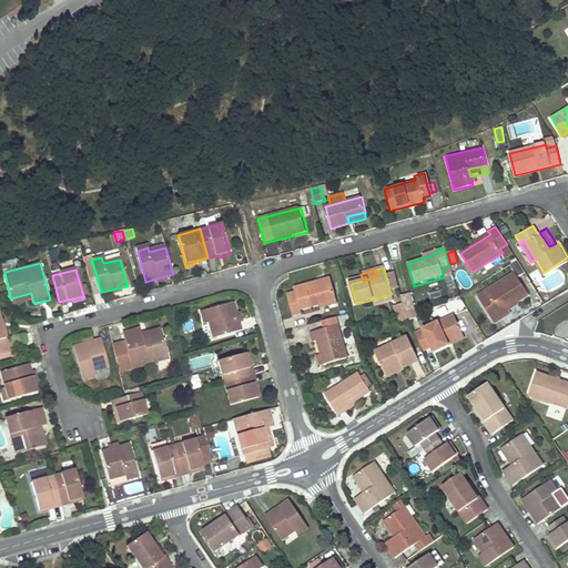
[(527,292),(514,271),(485,290),(476,295),(483,307),(493,322),(510,311),(507,305),(527,292)]
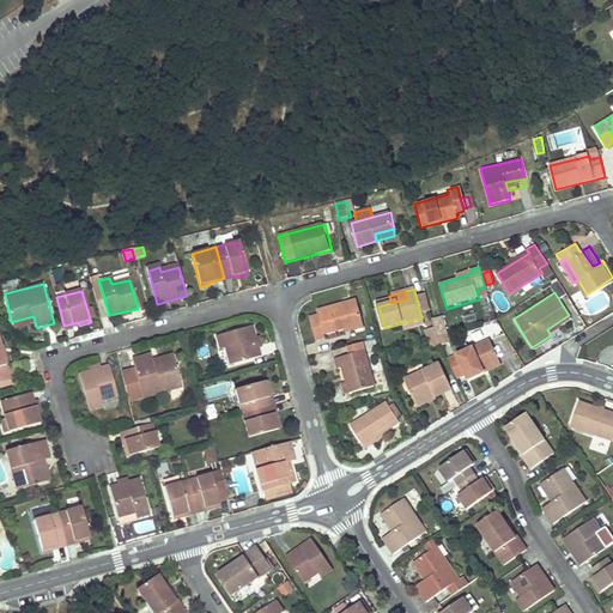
[(424,293),(416,296),(420,313),(430,310),(424,293)]
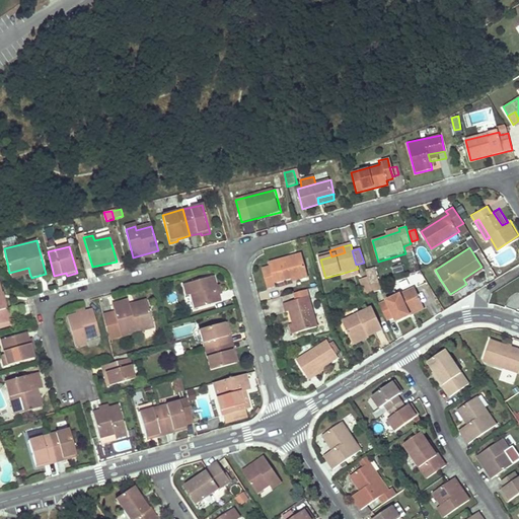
[(305,275),(300,254),(269,262),(269,268),(261,271),(265,290),(274,288),(274,284),(290,279),(305,275)]
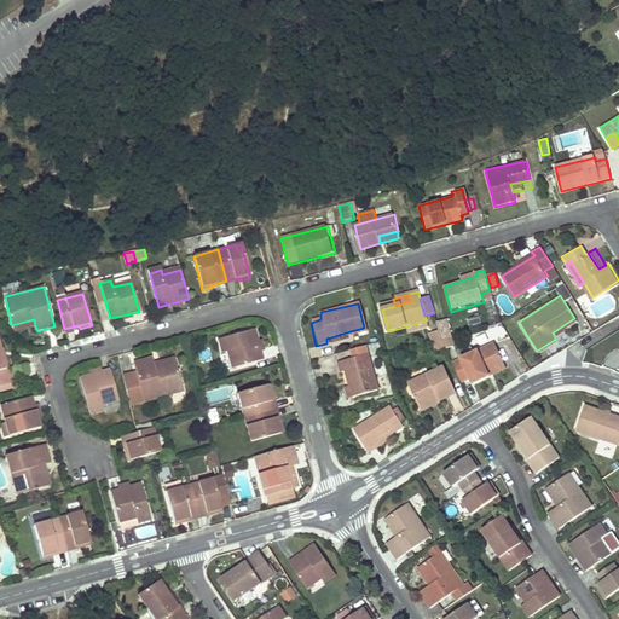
[(34,319),(11,325),(13,331),(35,325),(34,319)]
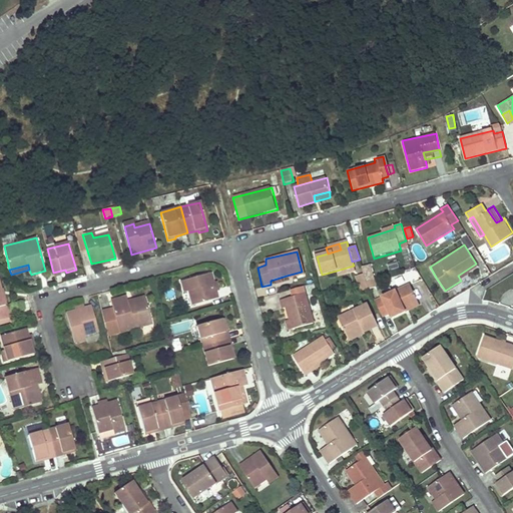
[(354,266),(337,271),(339,276),(355,272),(354,266)]
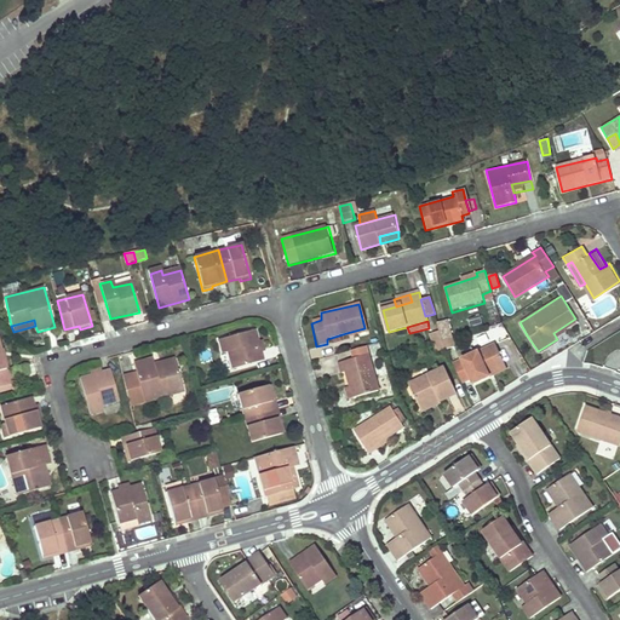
[(440,331),(442,340),(453,338),(447,321),(437,323),(440,331)]
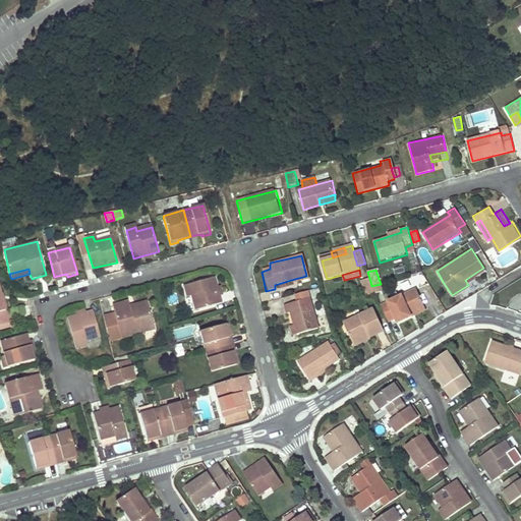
[(306,276),(291,280),(293,284),(307,281),(306,276)]
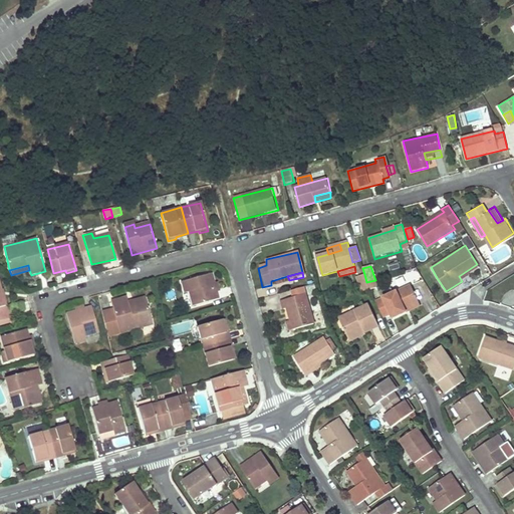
[(218,301),(211,274),(181,282),(185,296),(190,294),(193,308),(218,301)]
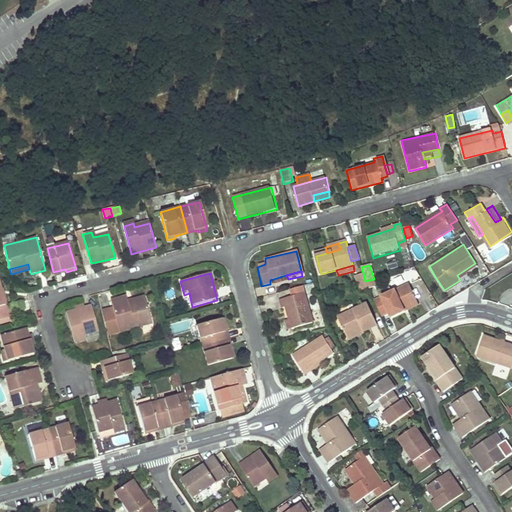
[(355,275),(357,284),(358,284),(365,281),(363,273),(355,275)]
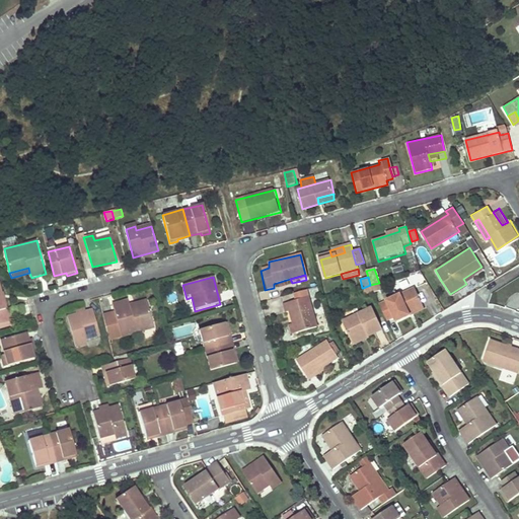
[(382,290),(380,283),(379,283),(370,285),(373,293),(382,290)]
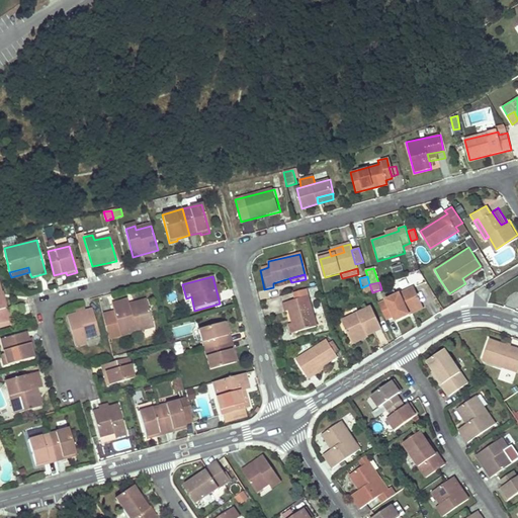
[(364,294),(372,292),(369,284),(362,287),(364,294)]
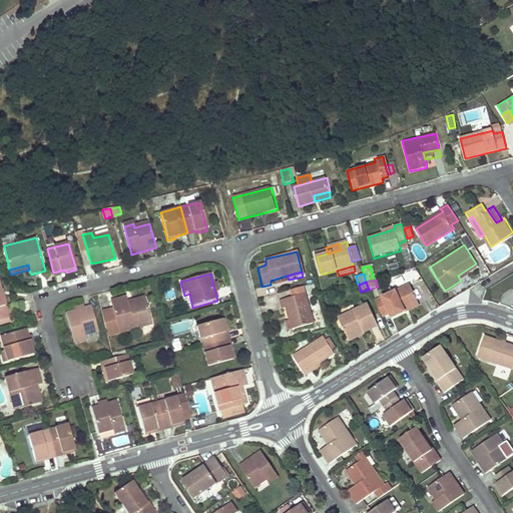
[(0,285),(0,320),(12,318),(9,309),(6,309),(0,285)]
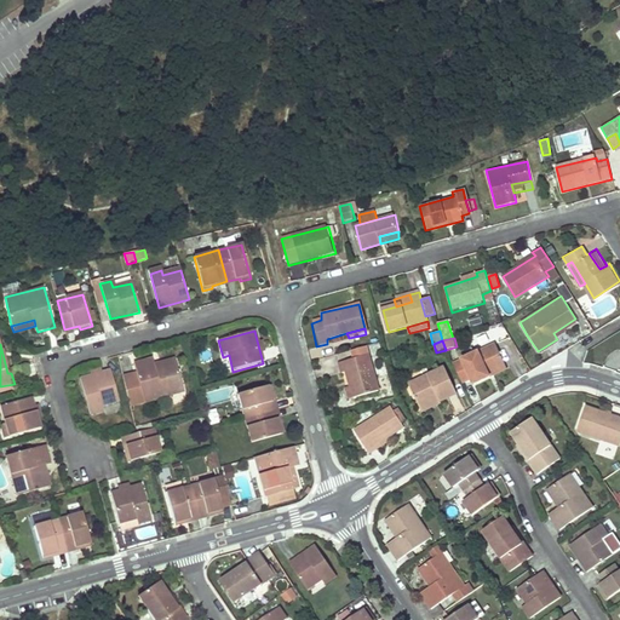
[(497,345),(453,365),(461,384),(471,380),(474,386),(489,379),(486,373),(505,366),(497,345)]
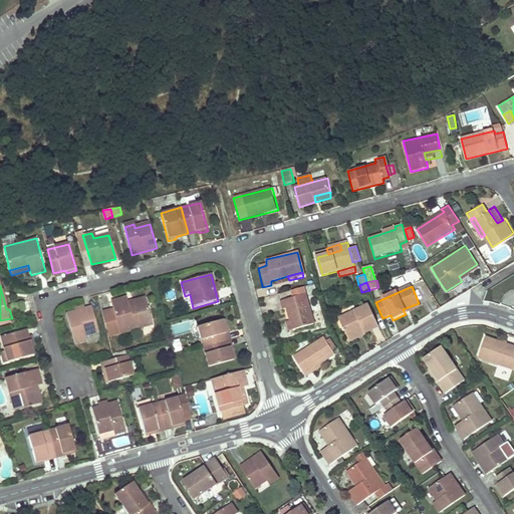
[(312,323),(305,293),(280,299),(282,307),(287,306),(290,318),(293,328),(312,323)]
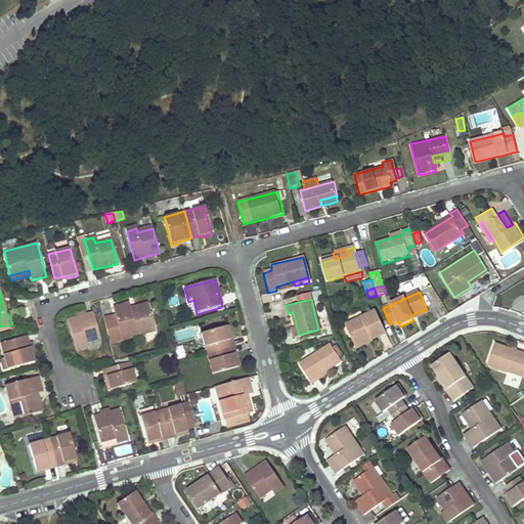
[(127,310),(129,315),(148,309),(146,304),(127,310)]
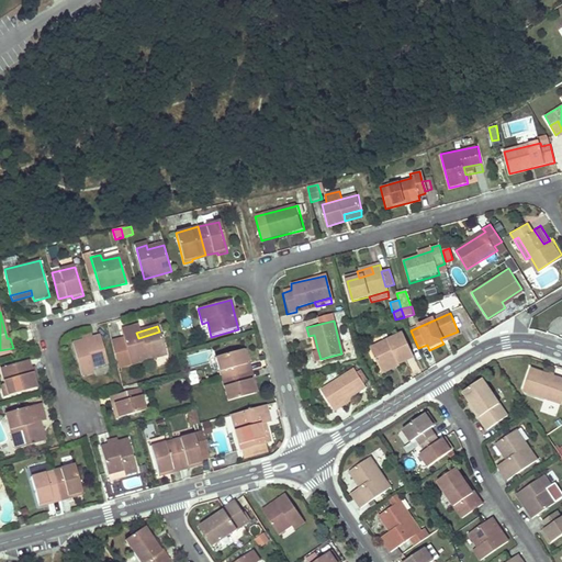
[(125,351),(114,355),(119,368),(166,353),(159,332),(138,338),(136,333),(134,327),(119,332),(122,340),(125,351)]
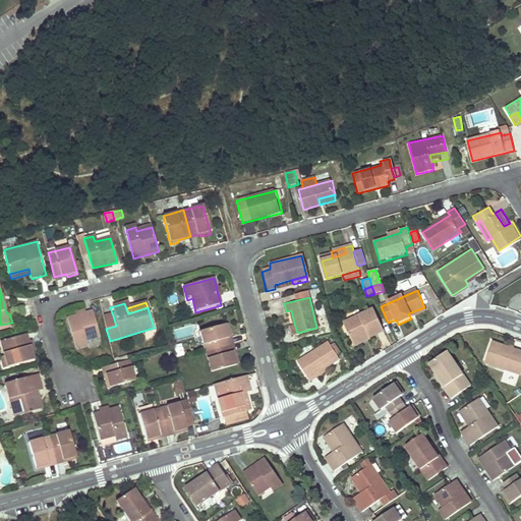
[(424,307),(408,313),(411,319),(425,312),(424,307)]
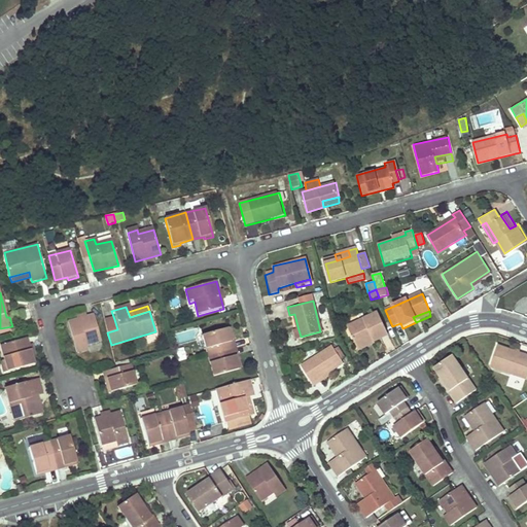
[(379,314),(349,326),(357,345),(373,338),(376,343),(390,338),(379,314)]
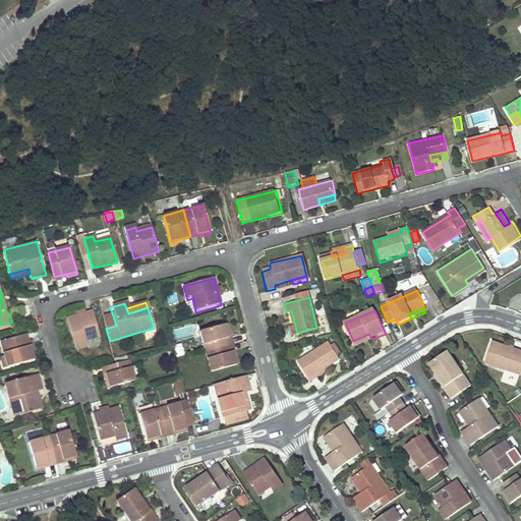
[(94,312),(67,319),(75,349),(87,347),(85,341),(100,336),(94,312)]
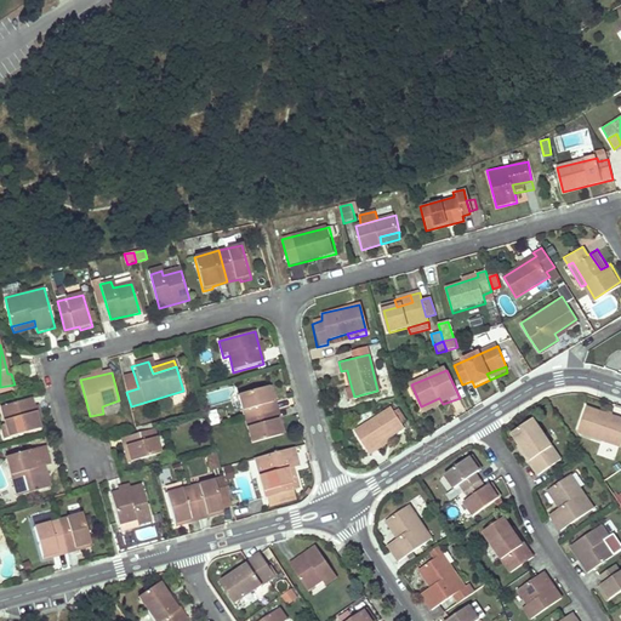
[(124,380),(126,392),(138,388),(135,376),(124,380)]
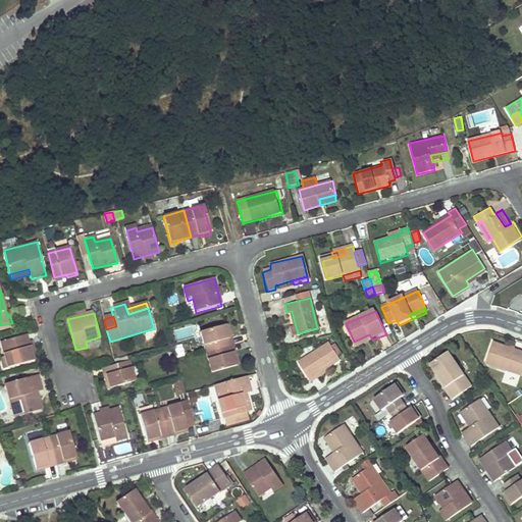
[(231,324),(200,332),(205,352),(231,346),(229,340),(228,334),(232,333),(231,324)]
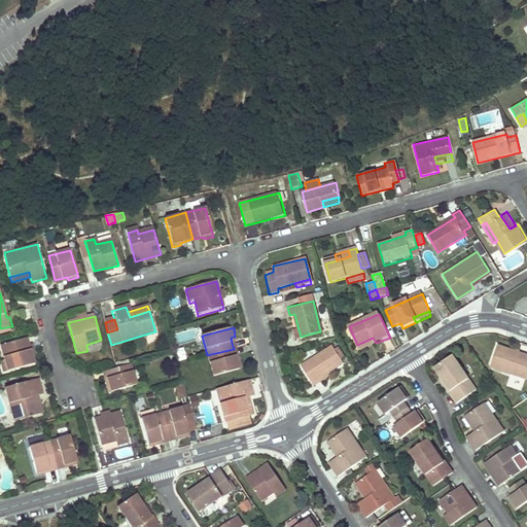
[(373,338),(357,345),(359,351),(376,343),(373,338)]
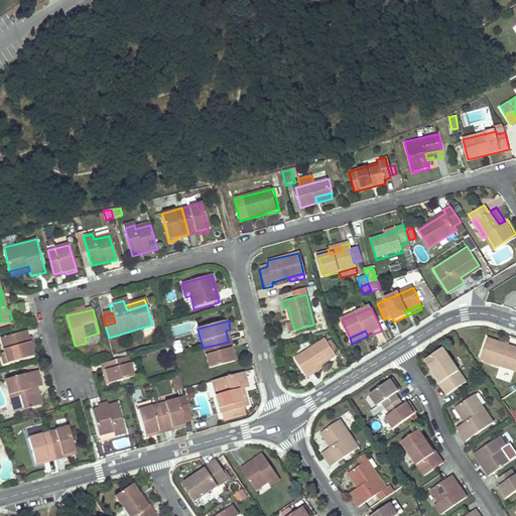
[(33,357),(27,333),(3,339),(7,353),(2,355),(4,366),(33,357)]
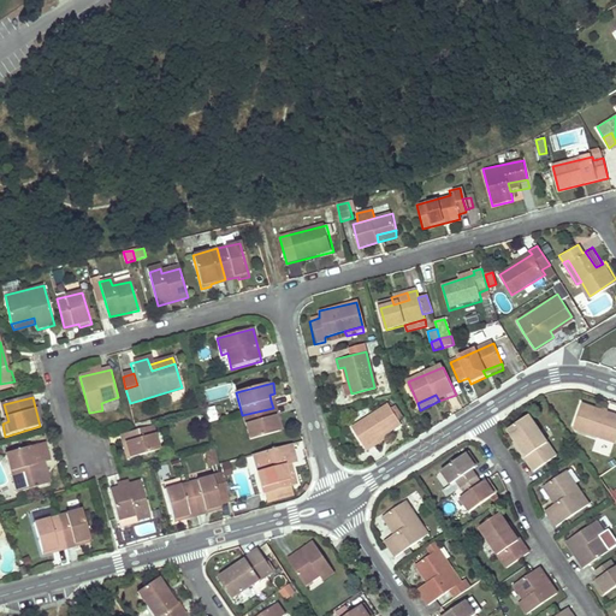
[(615,440),(615,413),(584,402),(575,424),(578,430),(615,442),(615,440)]
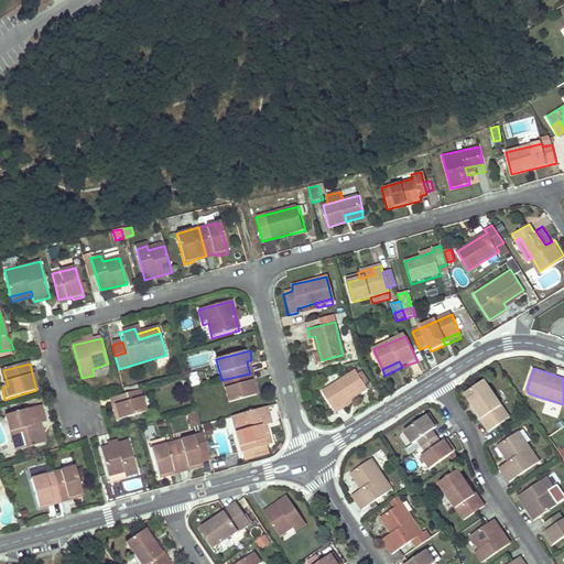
[(354,369),(321,389),(336,411),(353,400),(350,399),(366,389),(354,369)]
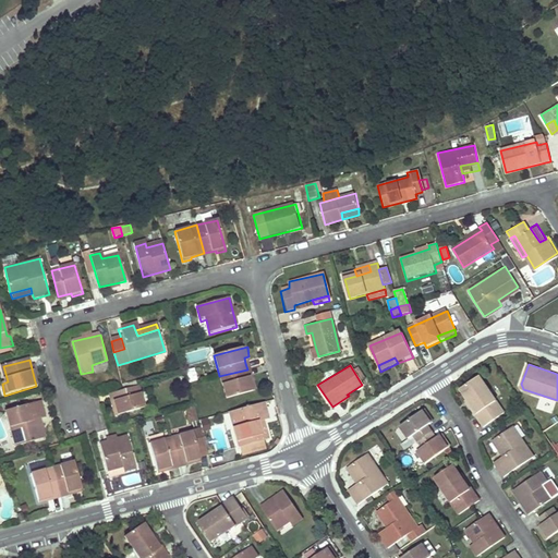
[(193,368),(185,372),(190,383),(197,379),(193,368)]
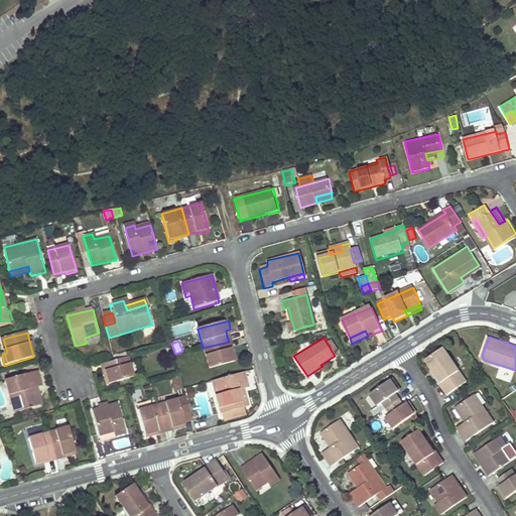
[(229,342),(203,348),(210,369),(239,361),(237,352),(232,353),(229,342)]
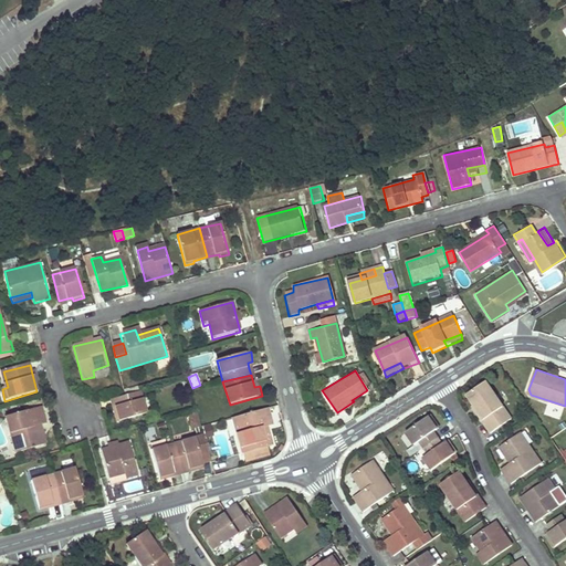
[(507,420),(483,384),(464,395),(481,419),(479,420),(488,433),(507,420)]
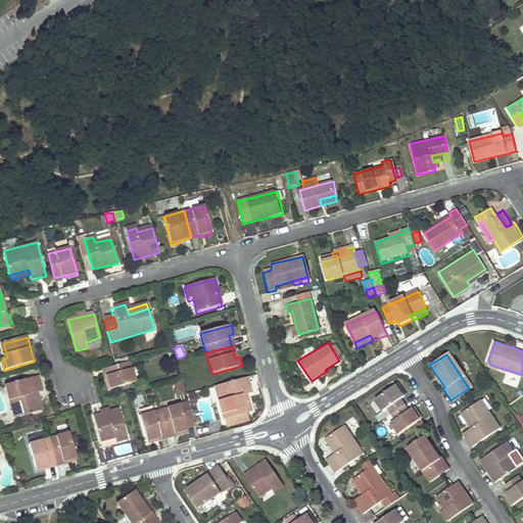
[(115,366),(105,369),(109,382),(105,383),(108,392),(135,384),(129,363),(117,366),(115,366)]
